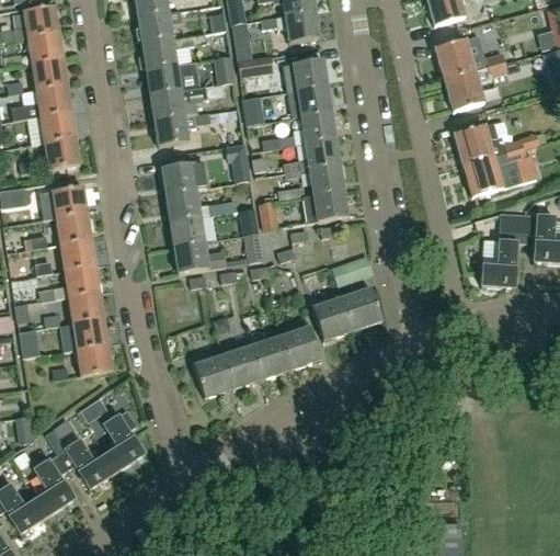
[(136,0),(138,14),(169,10),(167,0),(136,0)]
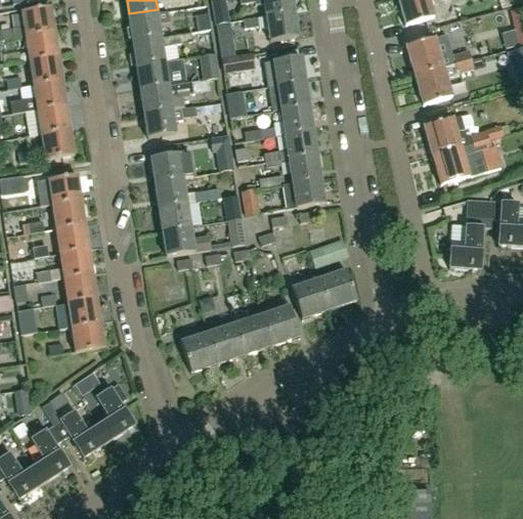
[(241,0),(241,2),(254,0),(255,4),(264,2),(266,14),(295,10),(293,0),(241,0)]
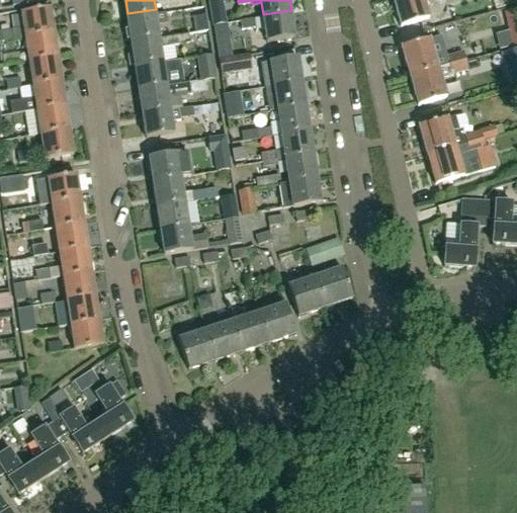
[(430,14),(426,0),(394,0),(401,23),(430,14)]
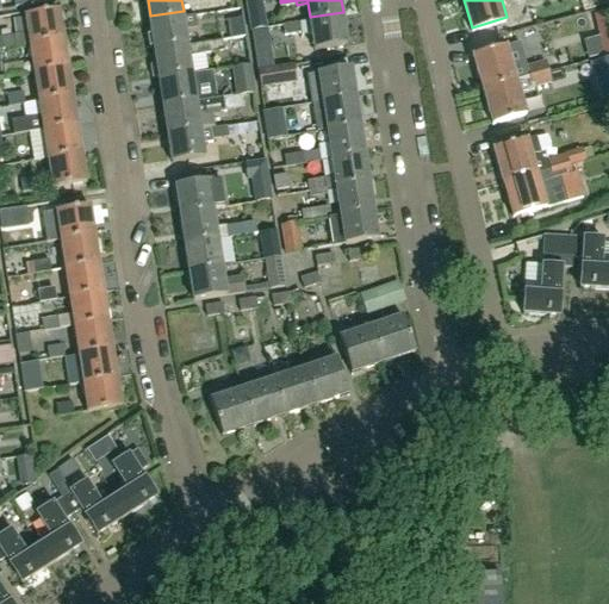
[(30,41),(63,35),(58,5),(25,11),(30,41)]
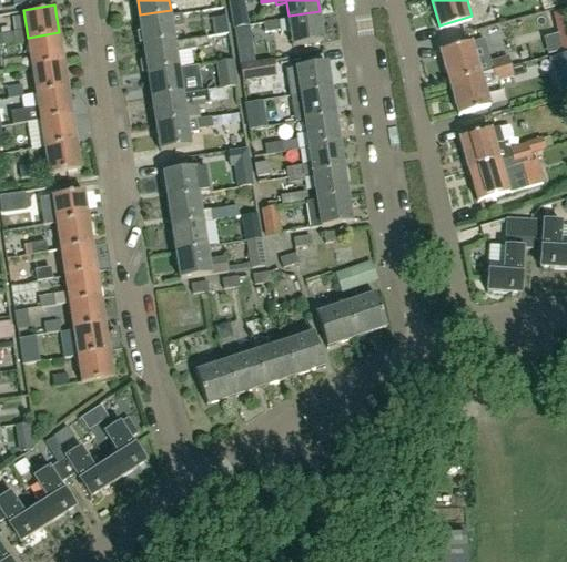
[(566,6),(554,10),(564,44),(566,43),(566,6)]
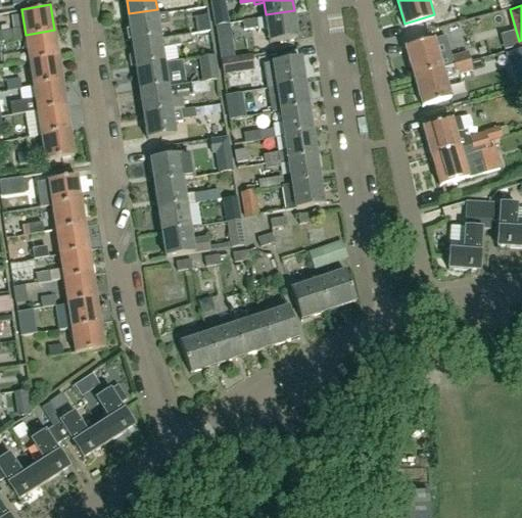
[(157,9),(129,13),(132,38),(160,33),(157,9)]
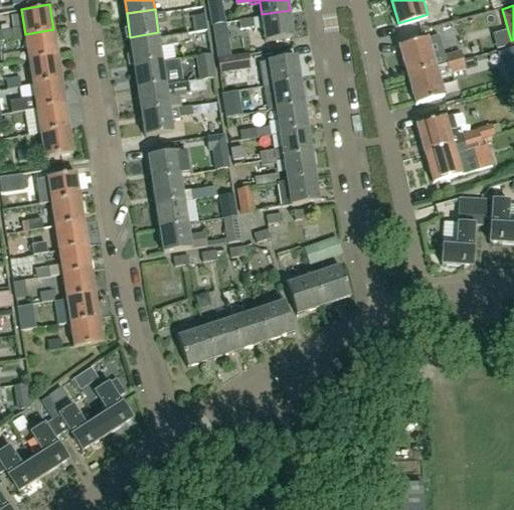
[(290,10),(262,14),(239,17),(240,27),(264,24),(266,38),(294,34),(290,10)]
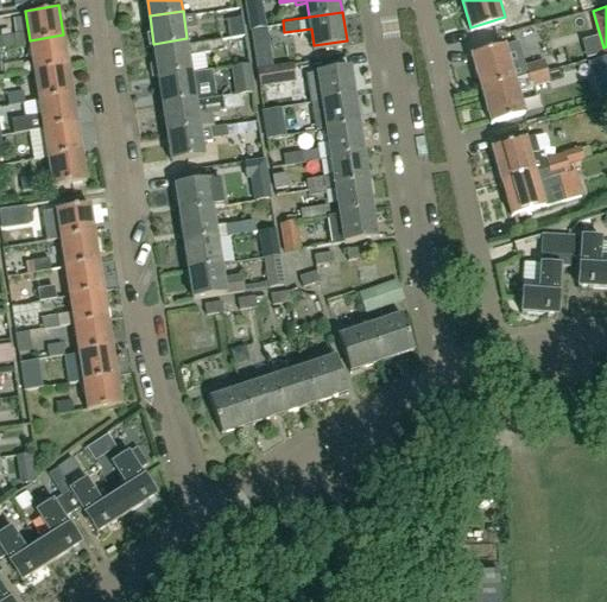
[(228,16),(231,35),(245,32),(242,13),(228,16)]
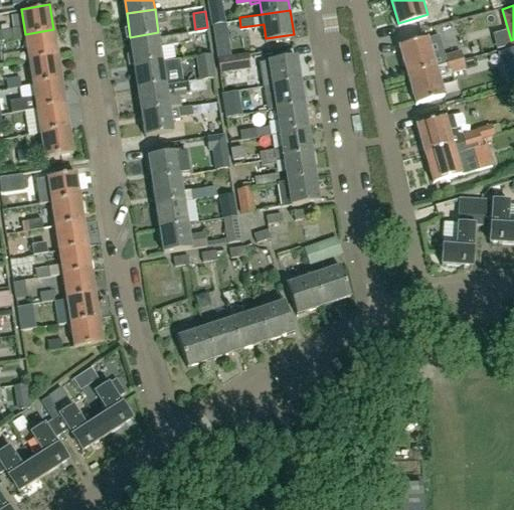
[(12,25),(0,27),(0,37),(13,36),(12,25)]
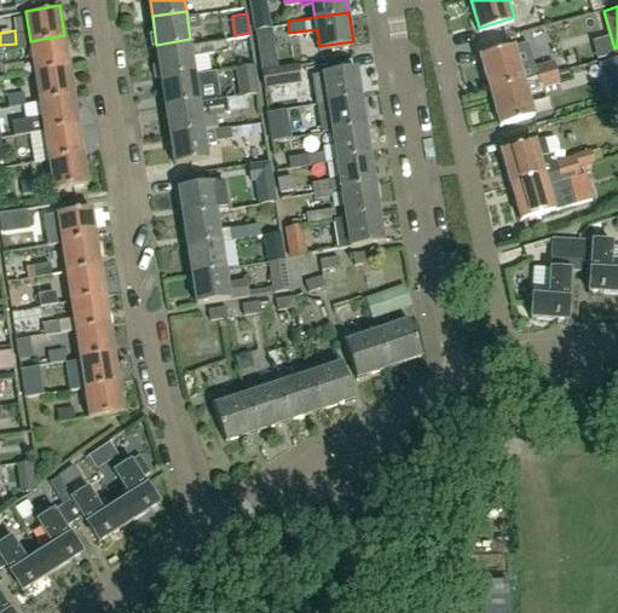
[(69,64),(64,35),(30,41),(35,69),(69,64)]
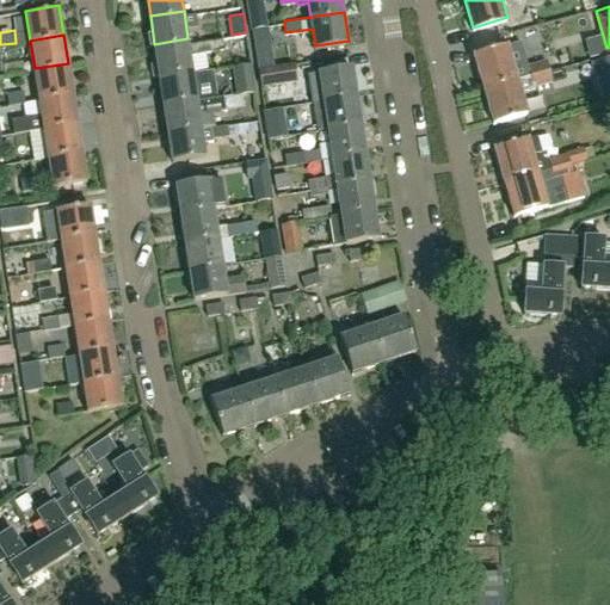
[(188,38),(154,44),(156,55),(151,55),(152,69),(159,68),(159,72),(192,67),(190,51),(225,45),(223,36),(189,42),(188,38)]
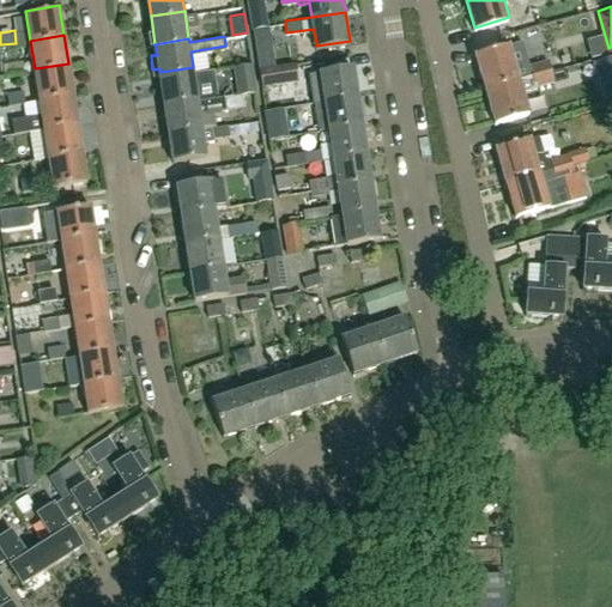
[(509,42),(474,53),(485,86),(519,77),(532,73),(552,68),(549,58),(528,64),(522,38),(509,42)]
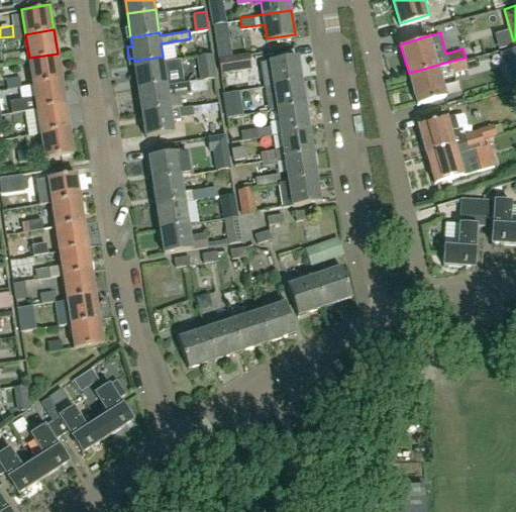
[(515,44),(502,49),(510,81),(515,79),(515,44)]
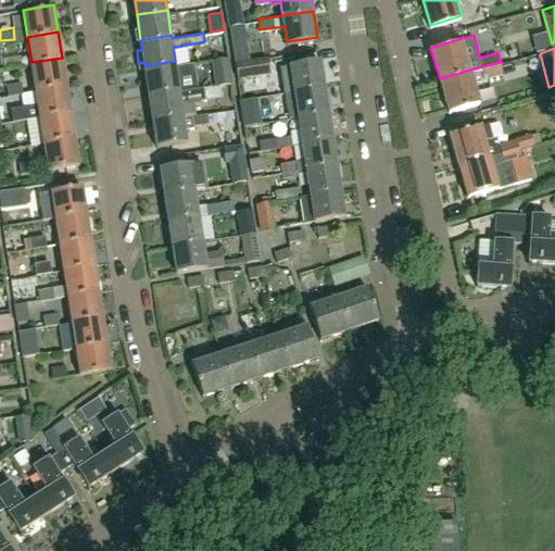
[(231,79),(228,54),(212,57),(216,83),(231,79)]
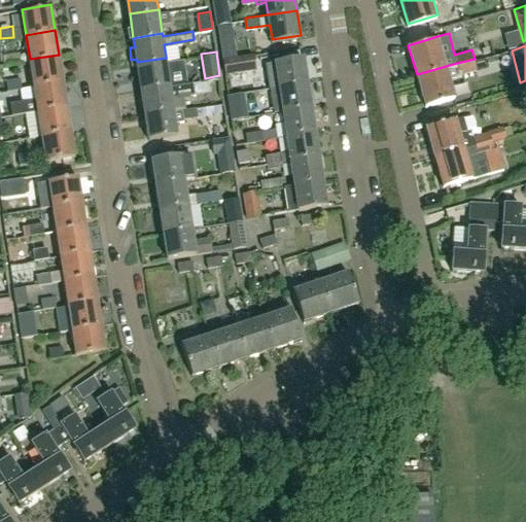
[(225,72),(256,67),(254,51),(238,55),(223,57),(225,72)]
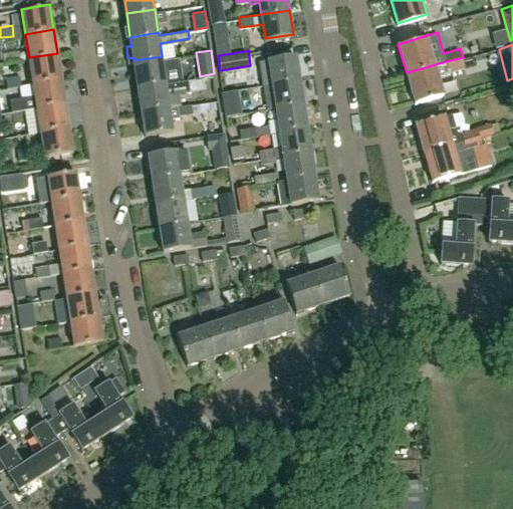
[(57,53),(29,57),(33,81),(61,77),(57,53)]
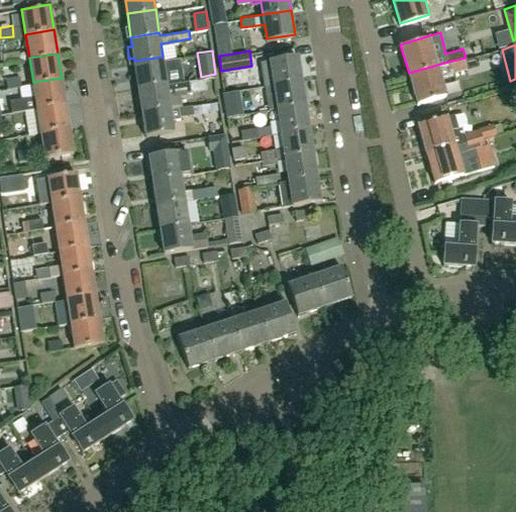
[(163,57),(134,61),(138,85),(167,81),(167,83),(185,81),(181,54),(163,57)]
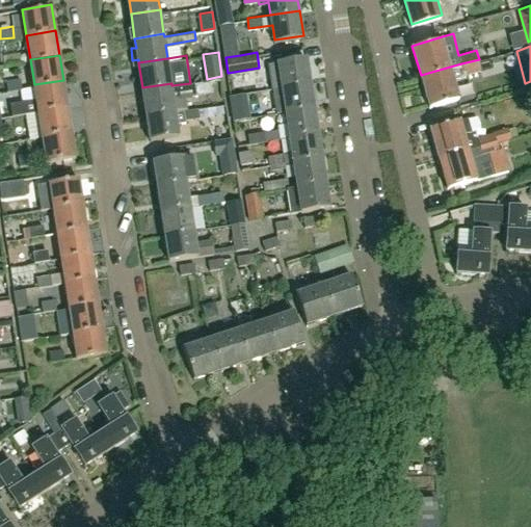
[(282,85),(311,81),(307,55),(277,60),(282,85)]
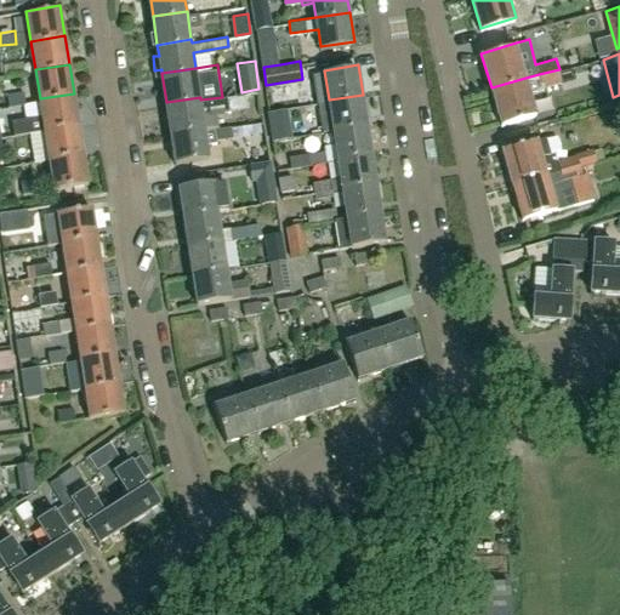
[(525,78),(491,87),(501,123),(535,112),(529,90),(544,86),(544,85),(562,80),(559,69),(539,74),(525,78)]
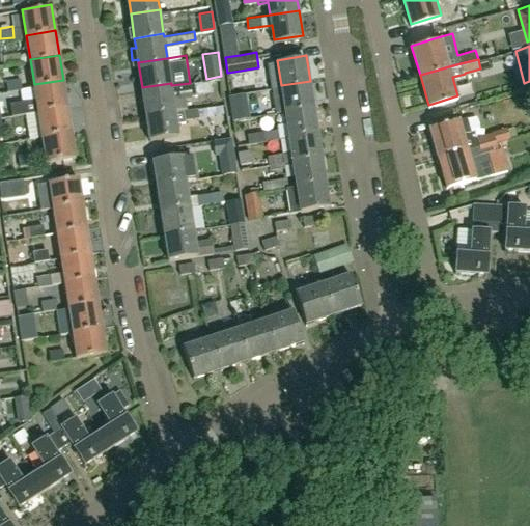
[(7,88),(20,87),(19,76),(6,78),(7,88)]
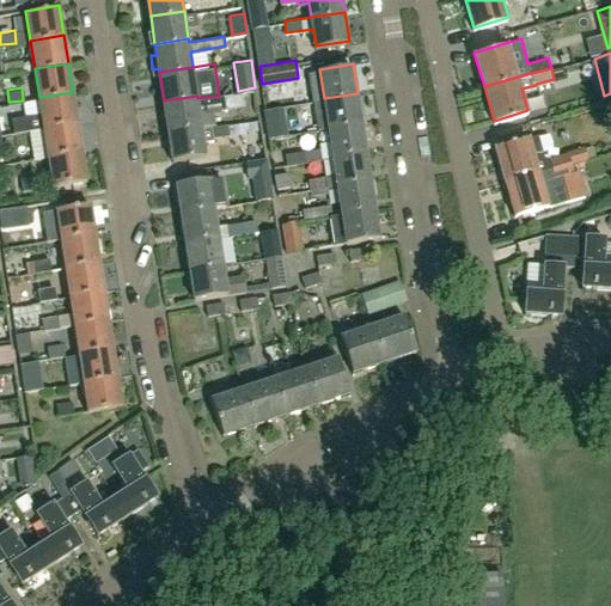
[(73,92),(40,97),(42,112),(12,117),(14,130),(44,126),(78,121),(73,92)]
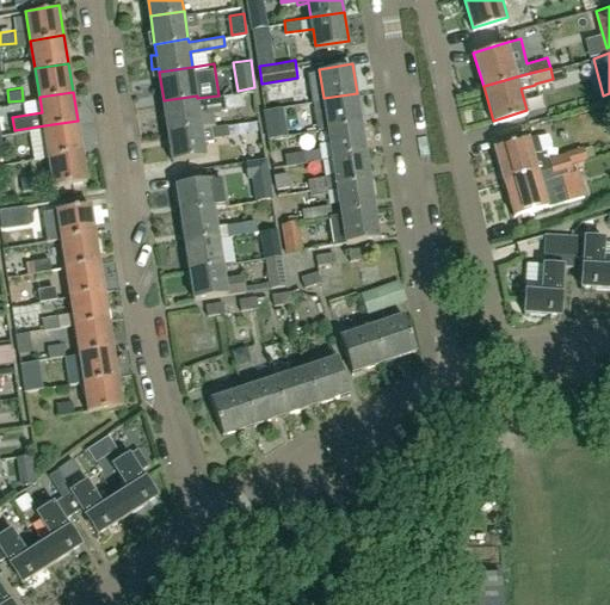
[(197,96),(164,100),(167,129),(201,124),(199,112),(209,111),(209,107),(241,103),(239,92),(219,96),(197,98),(197,96)]
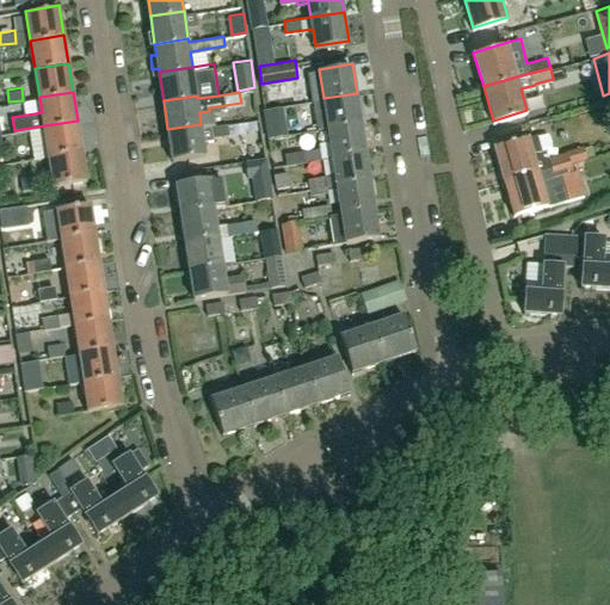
[(357,93),(324,98),(326,118),(299,122),(300,131),(328,128),(362,122),(357,93)]
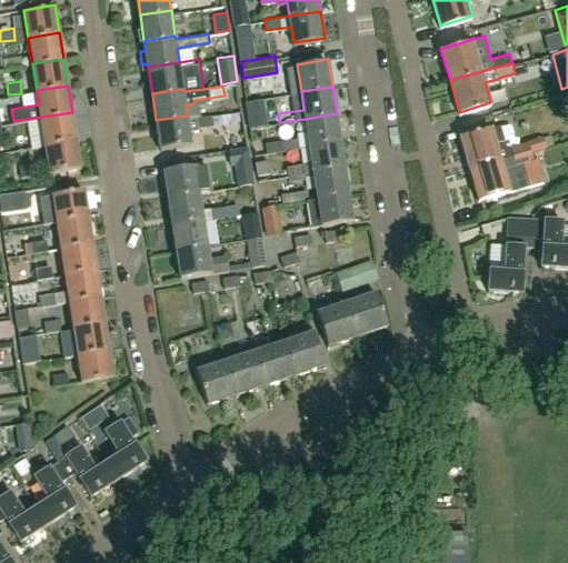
[(72,112),(41,117),(46,143),(77,139),(72,112)]
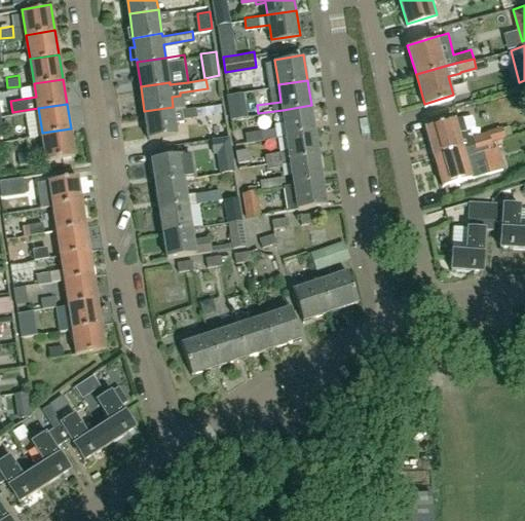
[(247,105),(229,108),(230,117),(249,114),(247,105)]
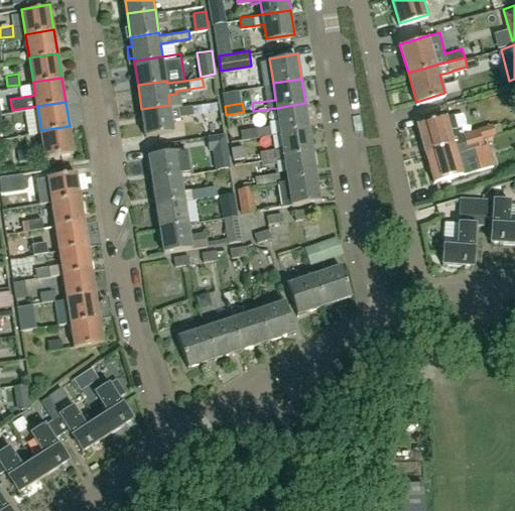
[(309,127),(305,103),(277,108),(278,119),(270,120),(270,123),(257,125),(258,135),(280,132),(309,127)]
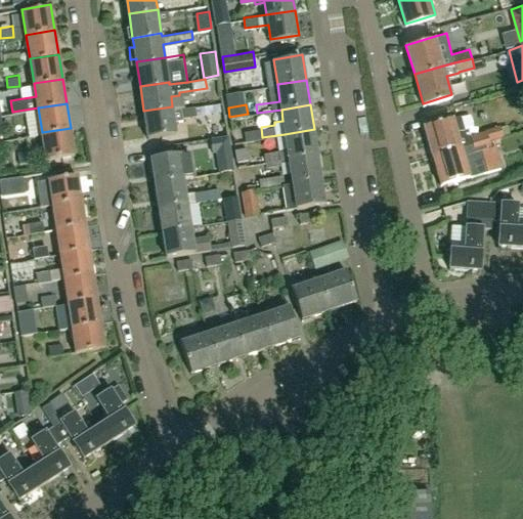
[(172,106),(143,111),(147,136),(176,131),(173,106),(172,106)]
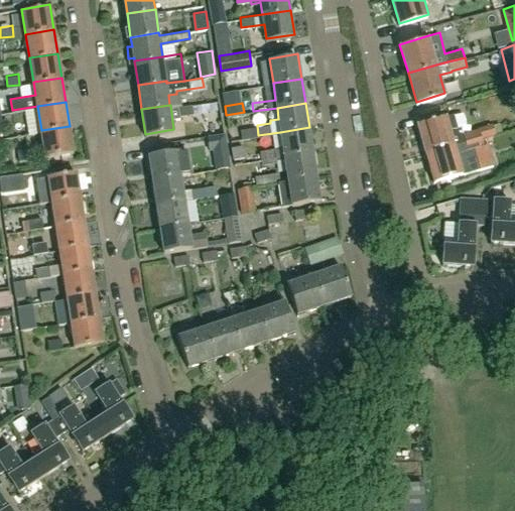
[(445,114),(417,123),(425,152),(482,136),(496,132),(495,129),(496,129),(494,123),(493,123),(492,122),(479,126),(479,127),(460,133),(454,113),(445,115),(445,114)]
